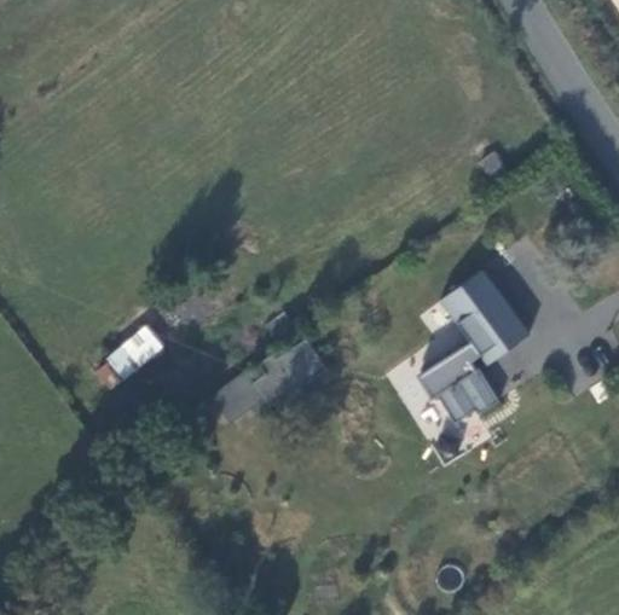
[(481,166),(495,183),(509,172),(496,155),(481,166)]
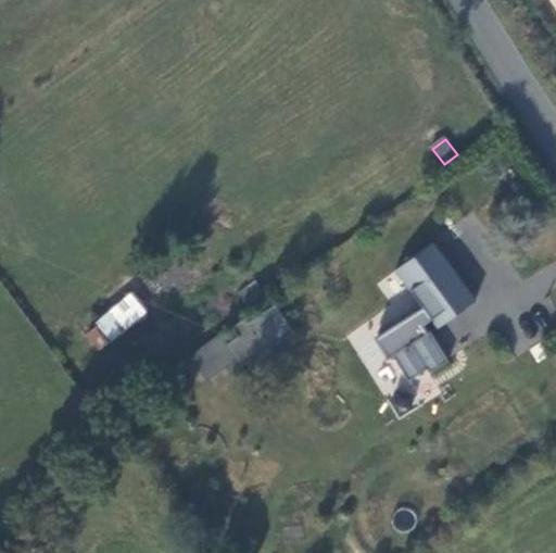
[(395,272),(437,326),(472,298),(432,243),(395,272)]
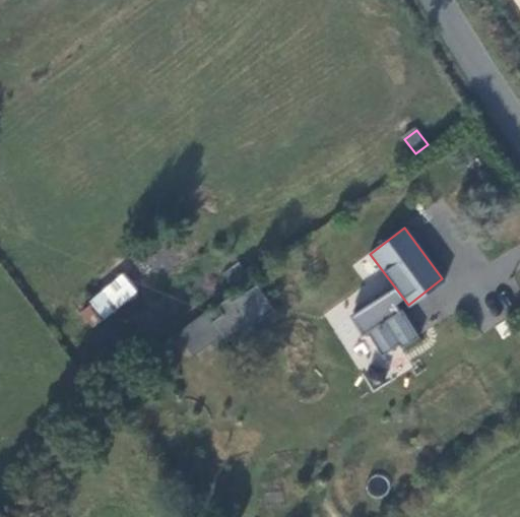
[(86,299),(100,316),(134,287),(124,272),(86,299)]
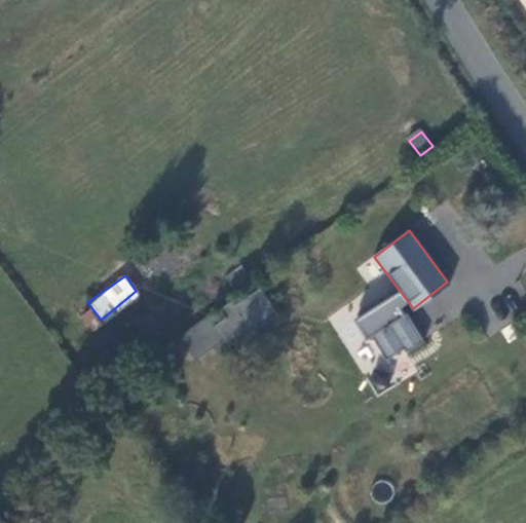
[(265,303),(249,282),(232,294),(249,315),(265,303)]
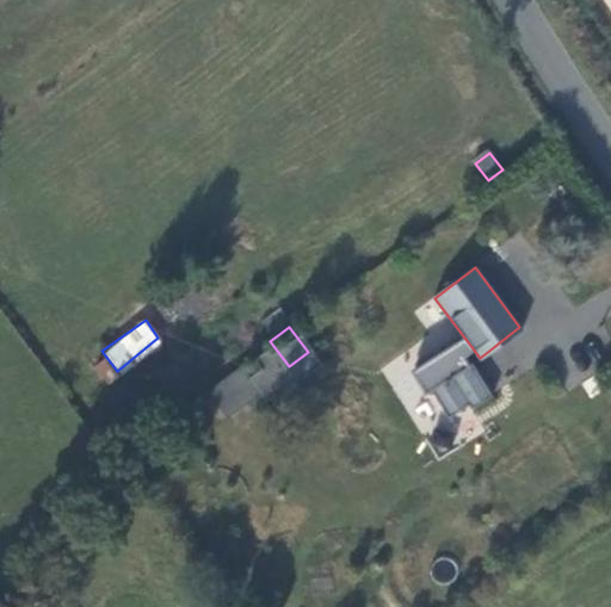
[(283,371),(264,345),(248,355),(267,382),(283,371)]
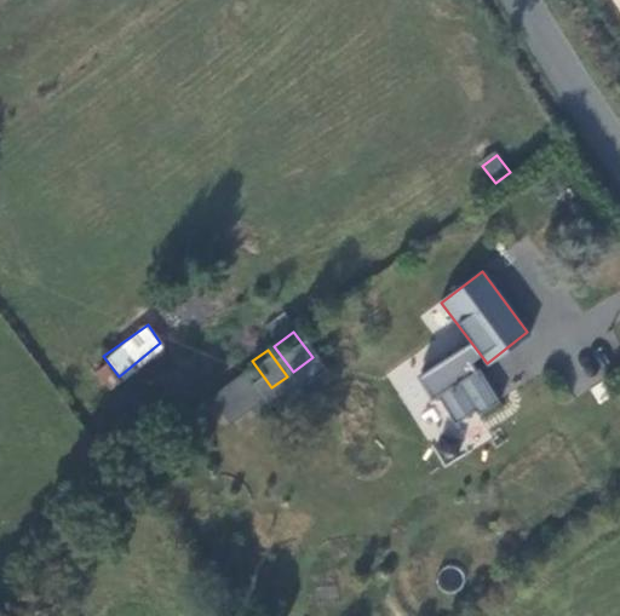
[(263,398),(241,369),(207,392),(229,422),(263,398)]
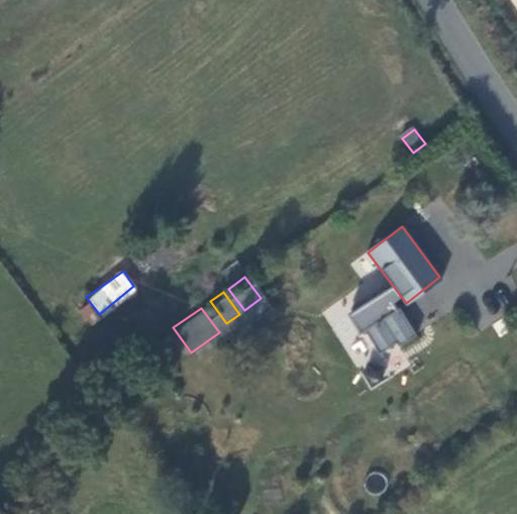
[(367,332),(380,349),(395,338),(403,349),(418,338),(397,309),(367,332)]
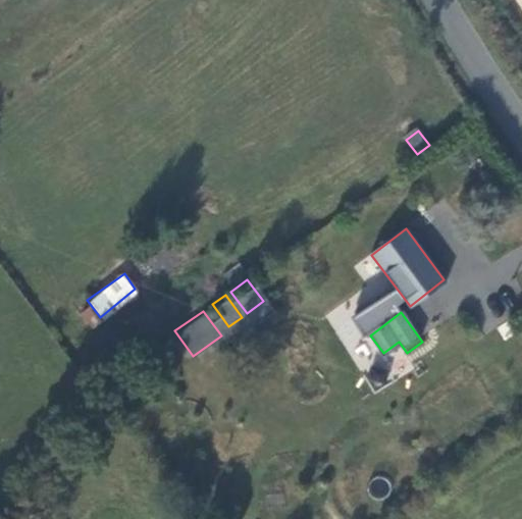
[(368,495),(384,500),(389,484),(373,479),(368,495)]
